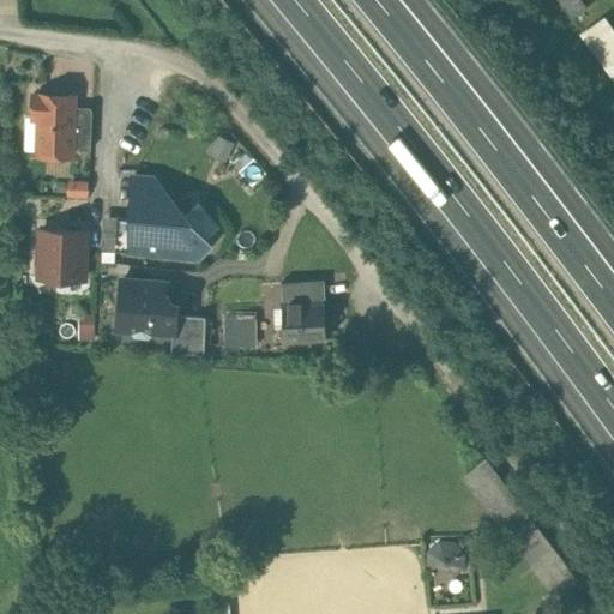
[(557,0),(572,20),(588,10),(581,0),(557,0)]
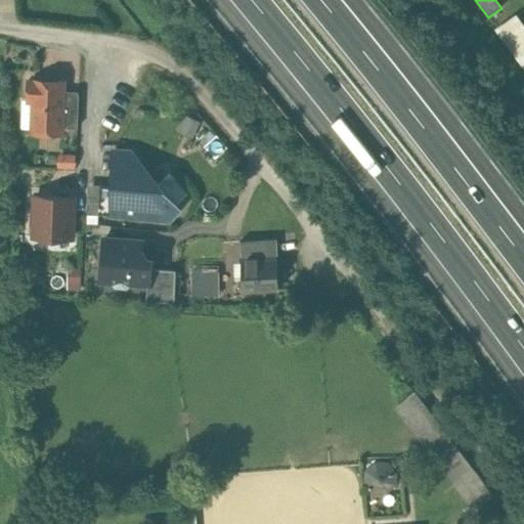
[(523,26),(515,13),(495,28),(523,67),(523,26)]
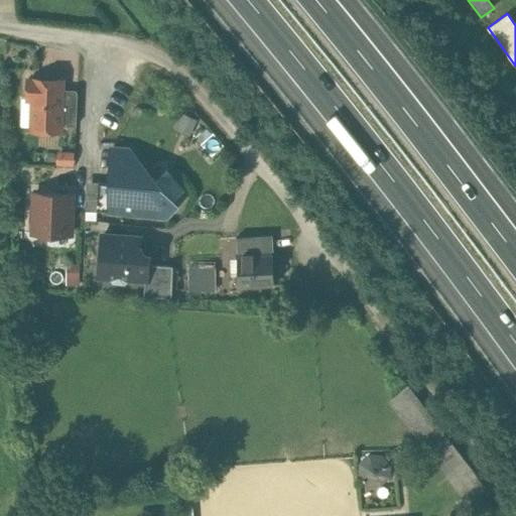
[(61,79),(28,78),(27,97),(33,97),(32,128),(59,129),(60,124),(61,88),(61,79)]
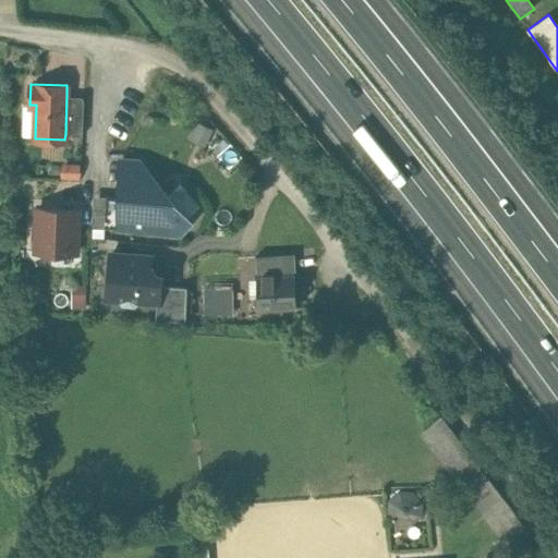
[(82,96),(67,95),(65,134),(83,135),(84,98),(82,96)]
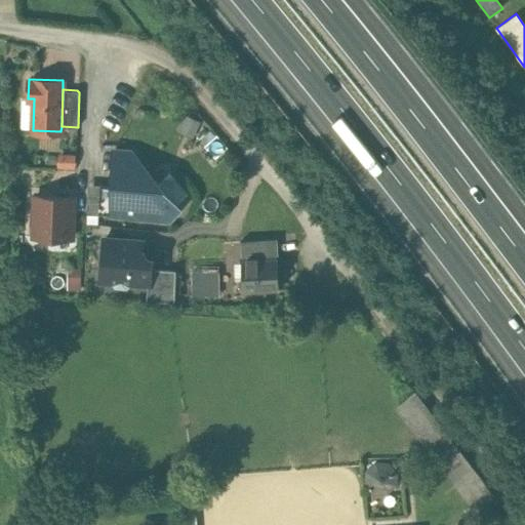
[(130,150),(114,150),(113,185),(112,213),(169,218),(178,205),(130,150)]
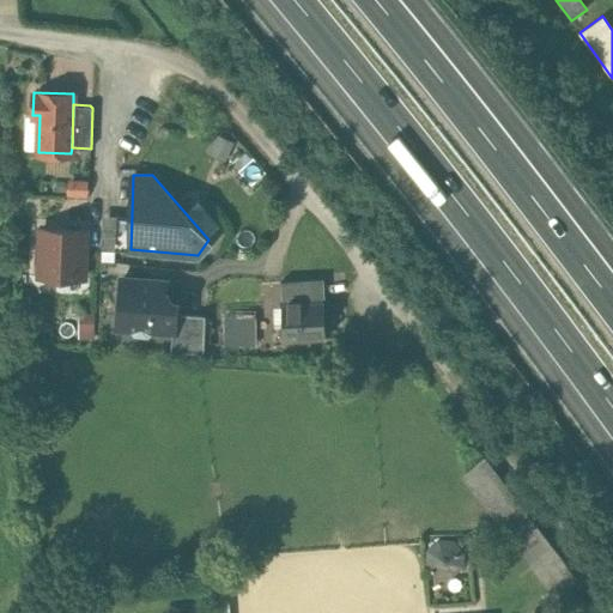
[(116,214),(103,213),(102,246),(115,246),(116,214)]
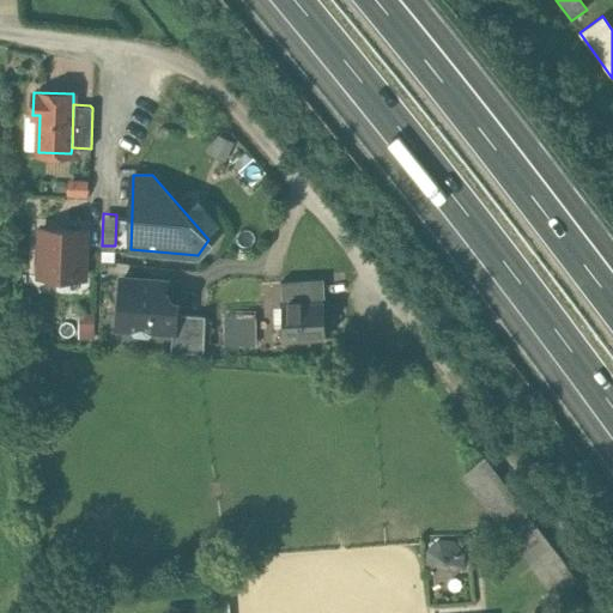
[(132,216),(116,214),(115,246),(115,248),(131,249),(132,216)]
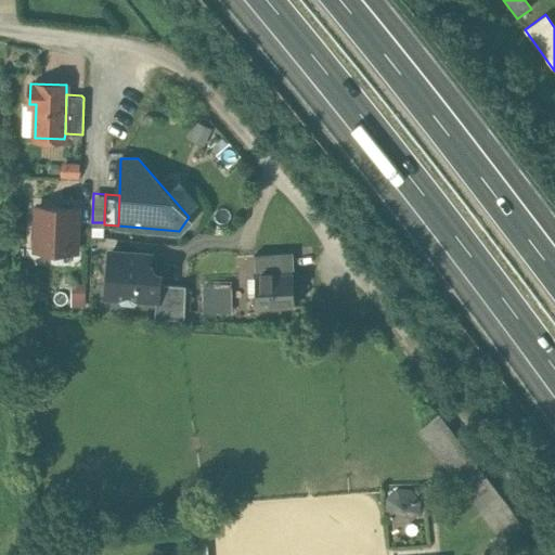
[(77,207),(37,206),(36,249),(76,250),(77,207)]
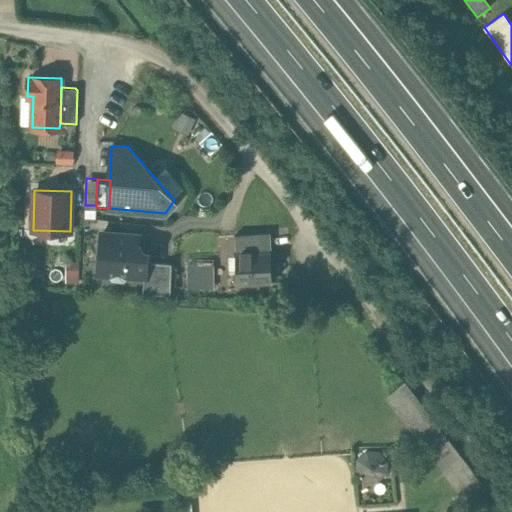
[(139,235),(101,232),(99,267),(104,267),(113,278),(123,279),(128,274),(145,276),(146,276),(147,261),(148,251),(145,251),(137,242),(139,241),(139,235)]
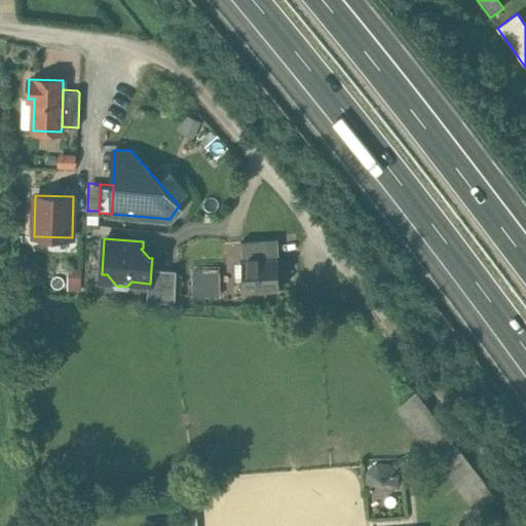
[(276,240),(240,241),(241,259),(277,257),(276,240)]
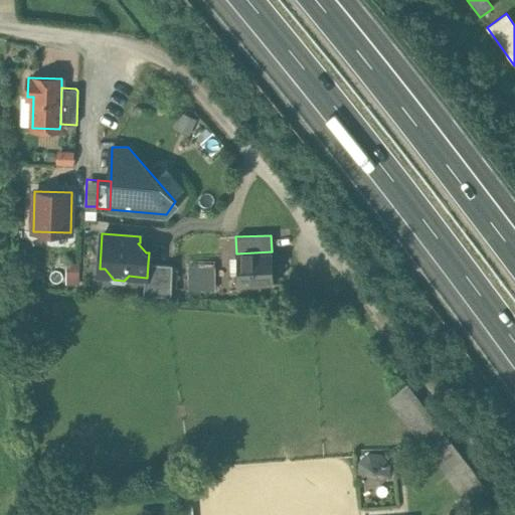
[(272,251),(236,253),(237,286),(273,285),(272,251)]
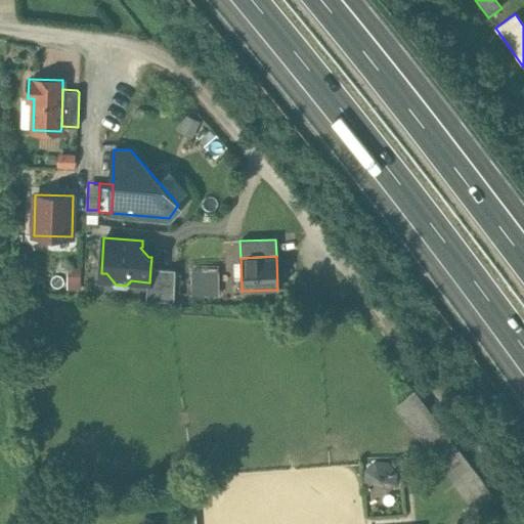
[(175,268),(150,267),(149,282),(148,282),(146,298),(174,300),(175,268)]
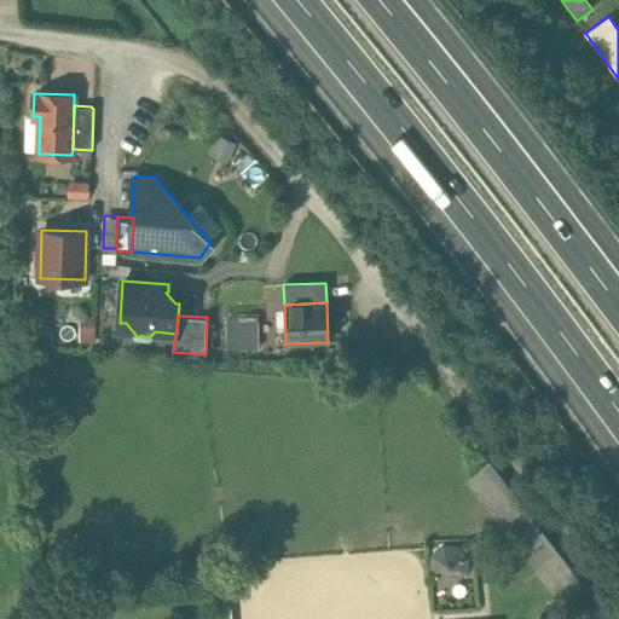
[(258,319),(227,319),(227,350),(258,348),(258,319)]
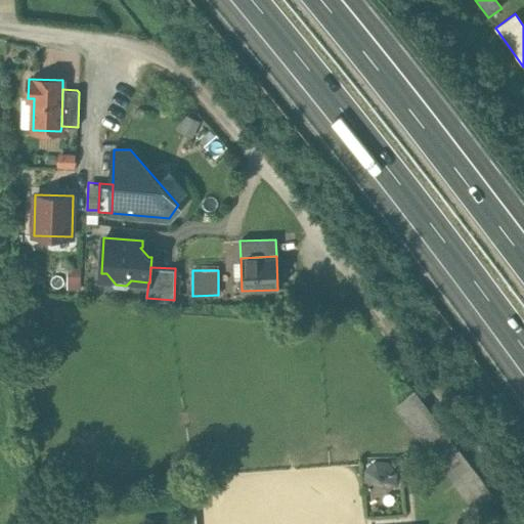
[(413,393),(397,406),(461,489),(477,476),(413,393)]
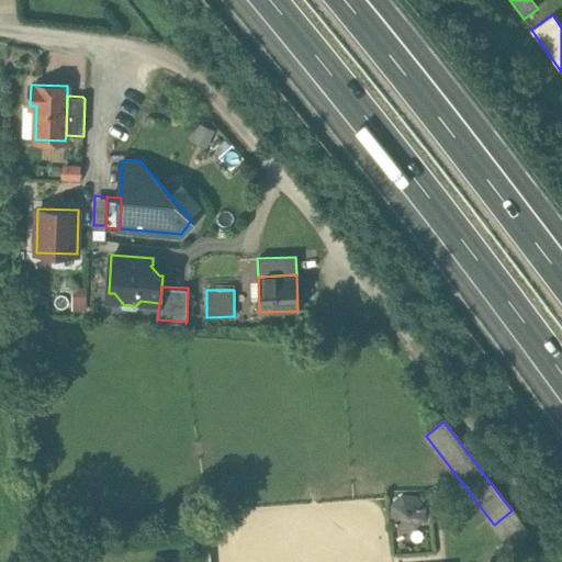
[(428,519),(428,496),(396,496),(396,520),(428,519)]
